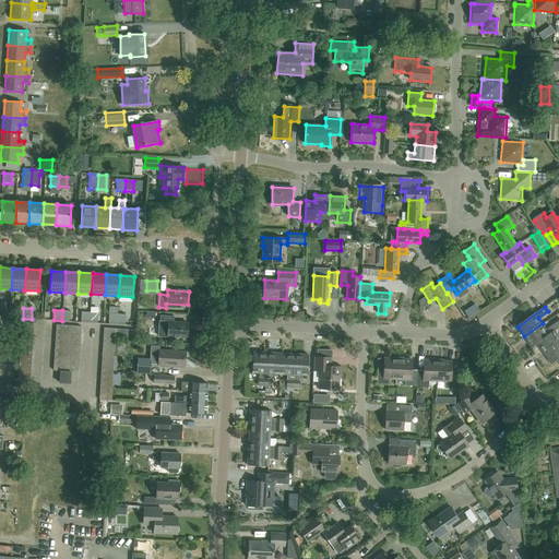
[(90,323),(90,312),(82,311),(81,322),(90,323)]
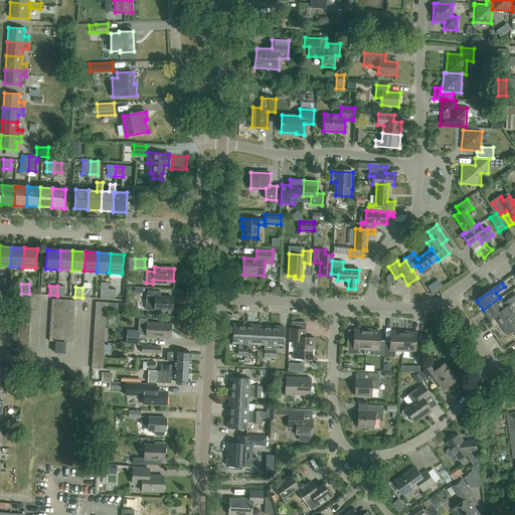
[(82,288),(82,298),(90,298),(91,288),(82,288)]
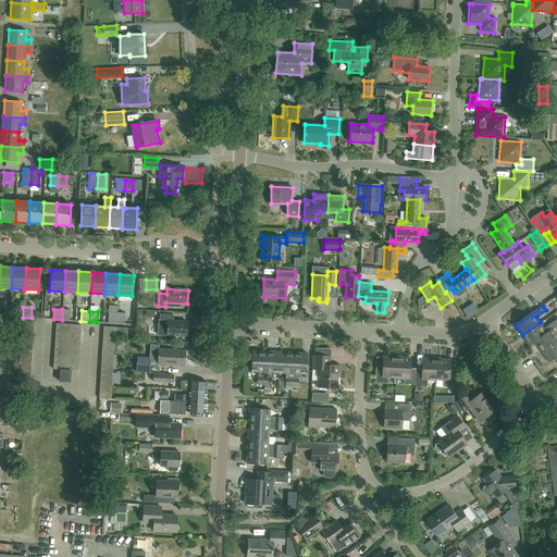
[(116,323),(116,312),(109,311),(108,323),(116,323)]
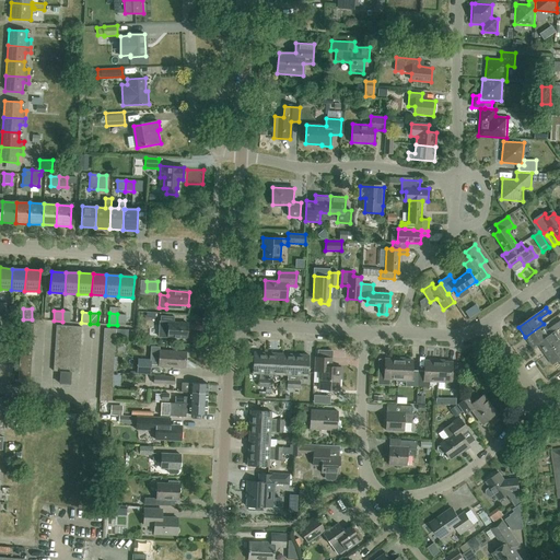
[(117,314),(117,325),(126,326),(126,314),(117,314)]
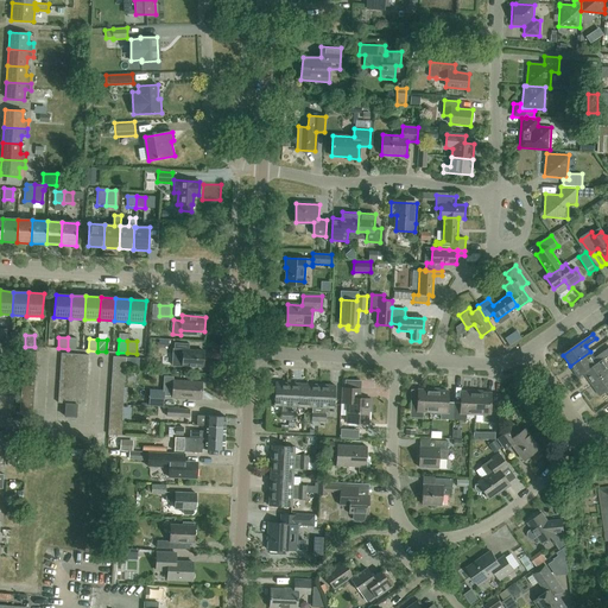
[(173,366),(182,366),(203,367),(203,352),(189,350),(189,344),(175,343),(173,354),(173,366)]
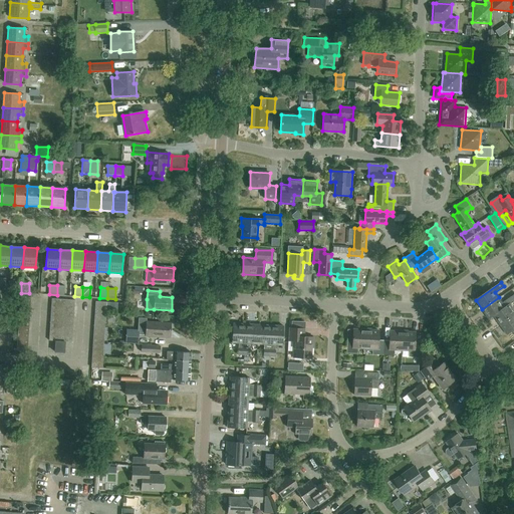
[(499,297),(482,309),(489,319),(494,315),(505,307),(510,303),(510,304),(513,301),(513,294),(502,302),(499,297)]
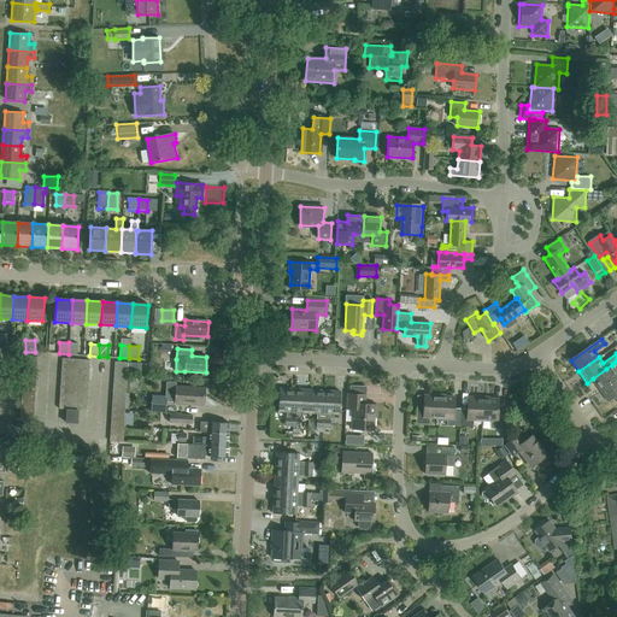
[(616,377),(616,370),(612,365),(612,364),(606,369),(593,378),(601,389),(616,377)]
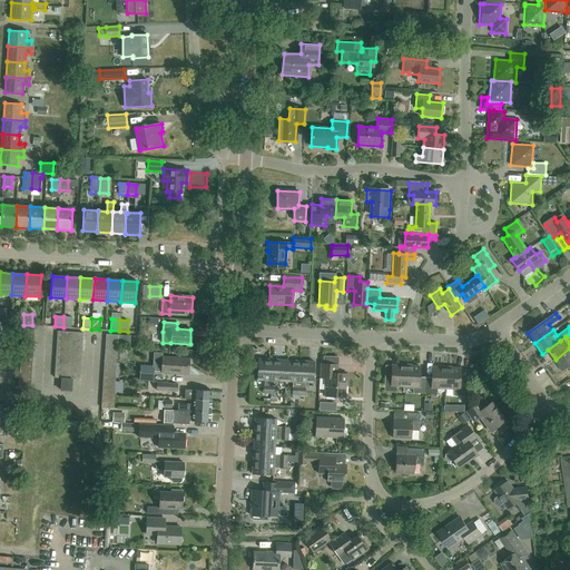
[(569,349),(556,360),(562,371),(569,366),(569,365),(569,349)]
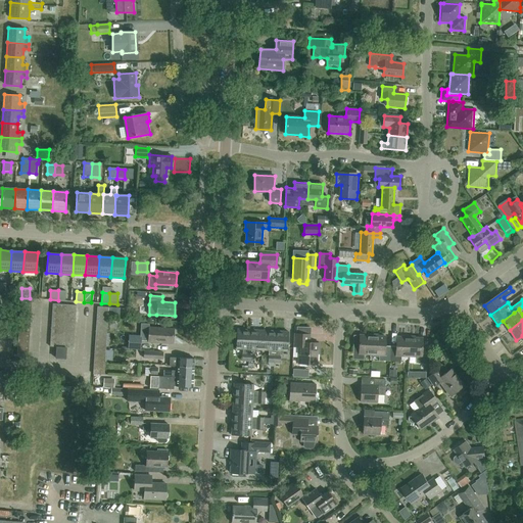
[(175,329),(149,327),(148,342),(174,344),(175,329)]
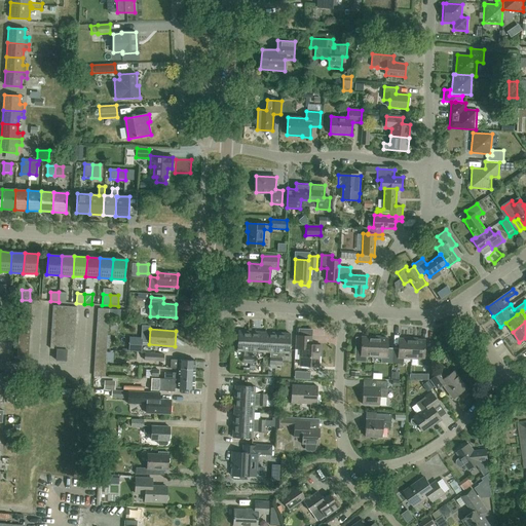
[(250,363),(252,332),(238,331),(237,350),(245,351),(243,363),(250,363)]
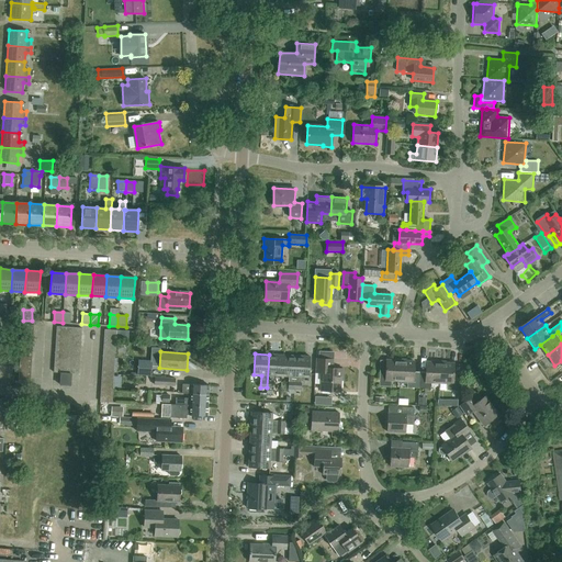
[(281,377),(282,355),(269,355),(267,388),(273,389),(273,375),(281,377)]
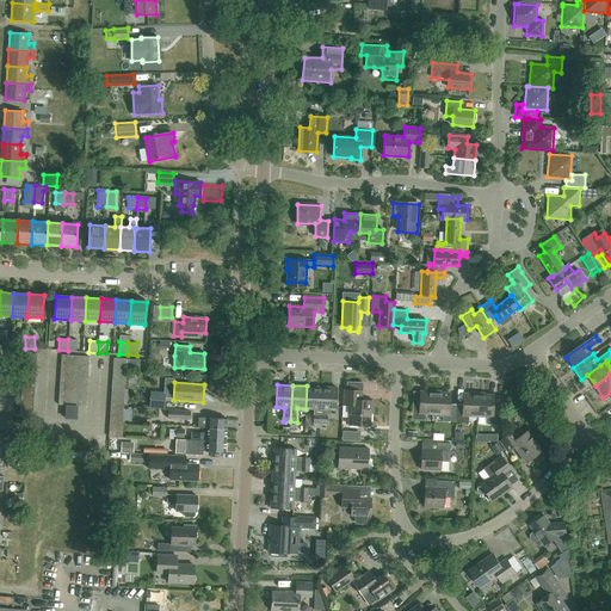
[(320,424),(322,387),(307,386),(306,409),(314,409),(313,423),(320,424)]
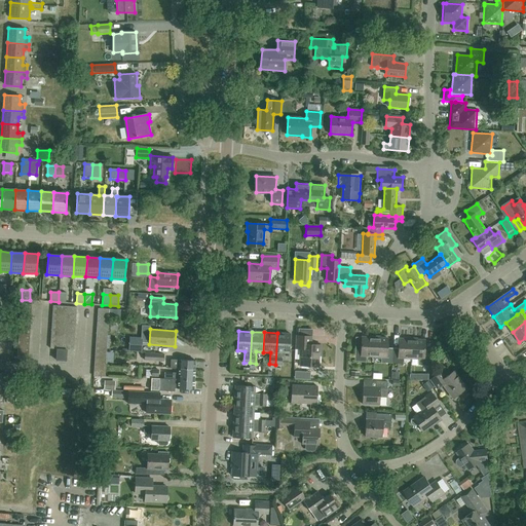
[(277,333),(275,365),(282,365),(283,353),(290,353),(291,334),(277,333)]
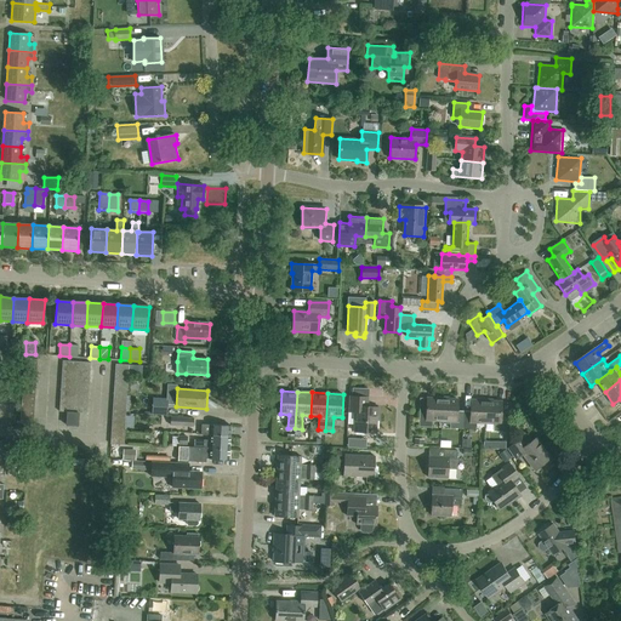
[(379,420),(379,409),(368,408),(368,398),(351,397),(349,412),(355,412),(354,432),(376,433),(376,419),(379,420)]
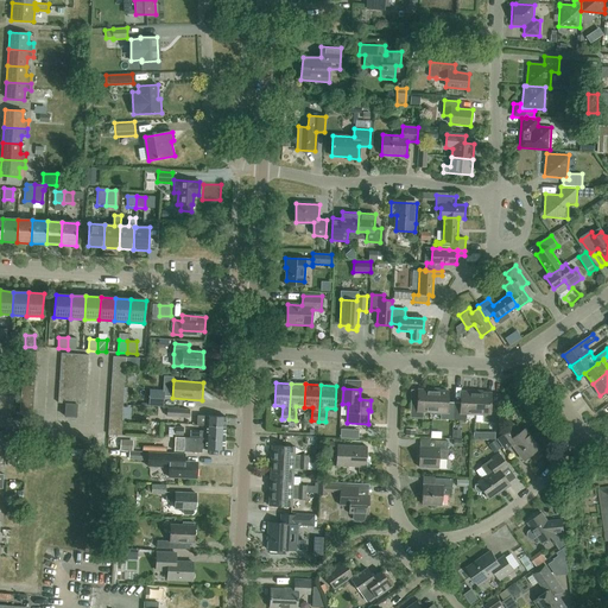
[(164,407),(165,391),(150,390),(149,406),(164,407)]
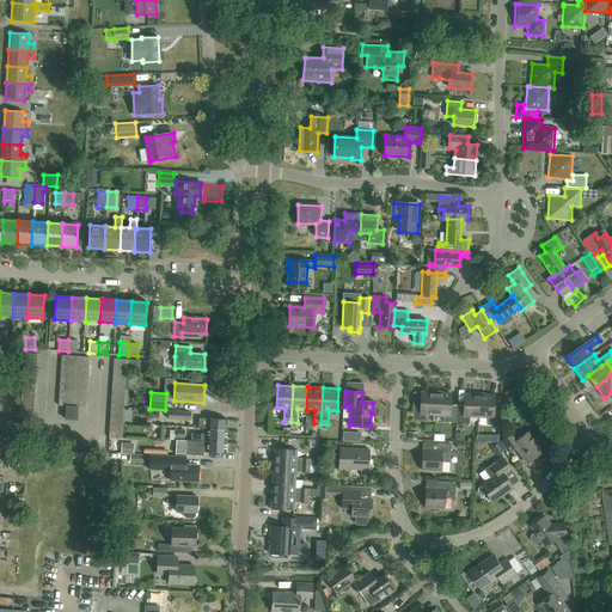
[(434,415),(436,393),(421,392),(420,403),(414,403),(412,421),(426,421),(426,414),(434,415)]
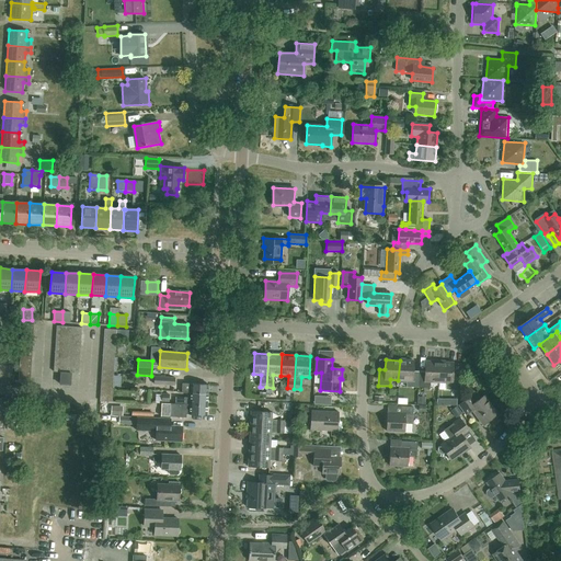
[(418,388),(419,371),(413,371),(414,362),(400,361),(398,380),(407,380),(407,387),(418,388)]
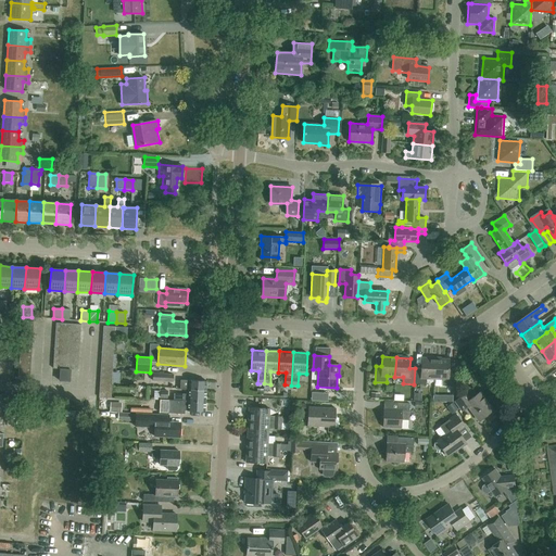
[(434,378),(436,359),(421,358),(420,368),(415,368),(414,384),(426,384),(427,378),(434,378)]
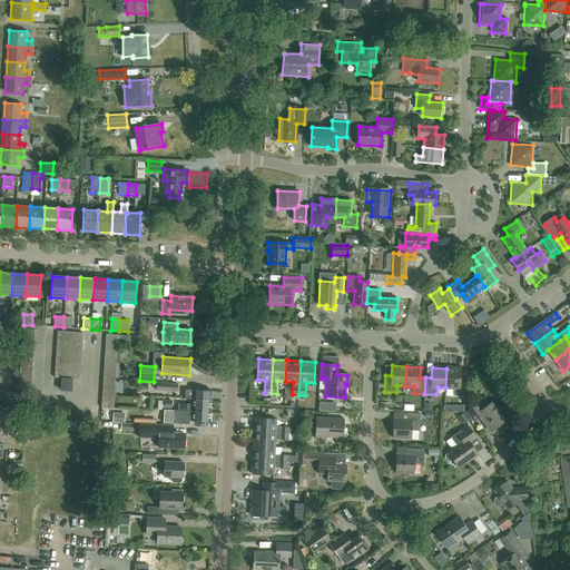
[(446,369),(445,387),(453,389),(452,395),(459,395),(464,395),(465,380),(461,380),(461,370),(446,369)]
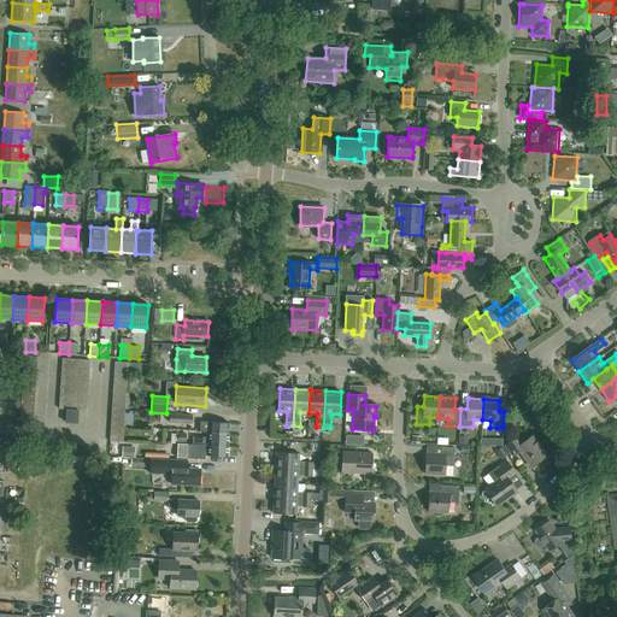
[(78,411),(72,410),(66,410),(65,423),(77,423),(78,411)]
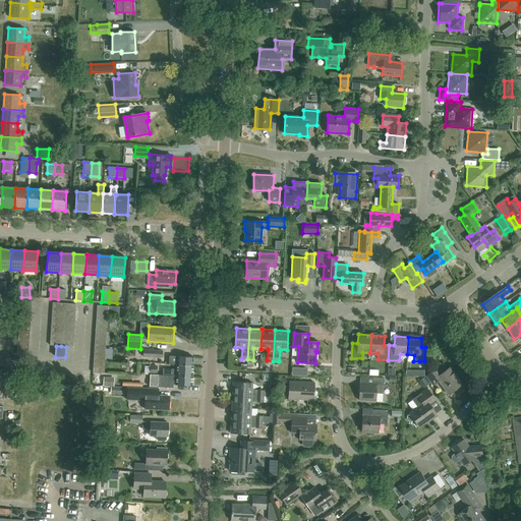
[(501,355),(510,351),(507,346),(498,350),(501,355)]
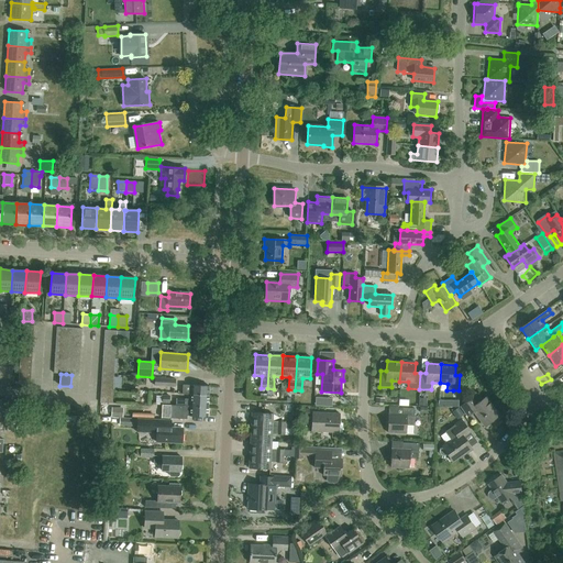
[(124,387),(124,375),(116,375),(116,387),(124,387)]
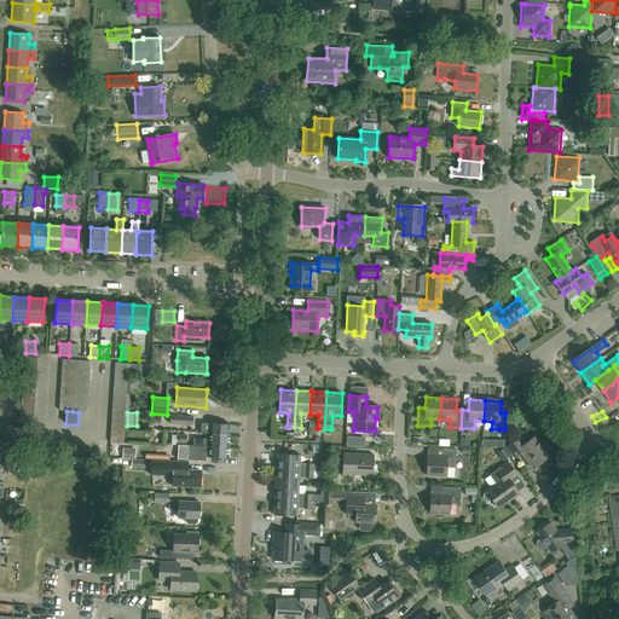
[(194,416),(171,415),(171,424),(194,426),(194,416)]
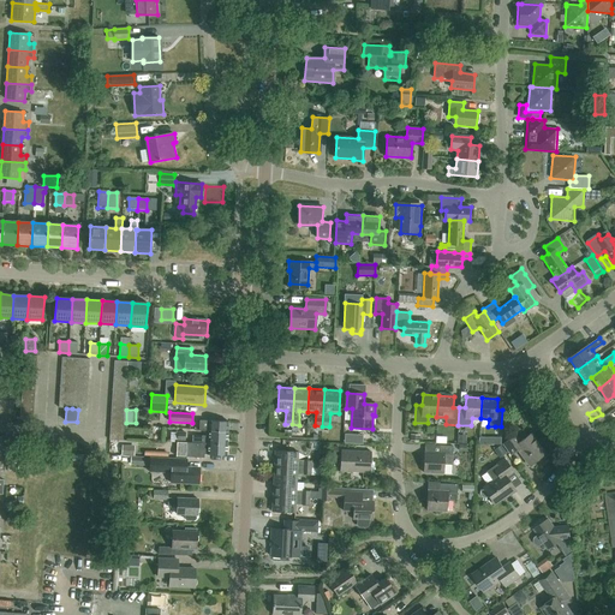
[(208,430),(227,431),(228,421),(208,419),(208,421),(199,419),(199,430),(208,430)]
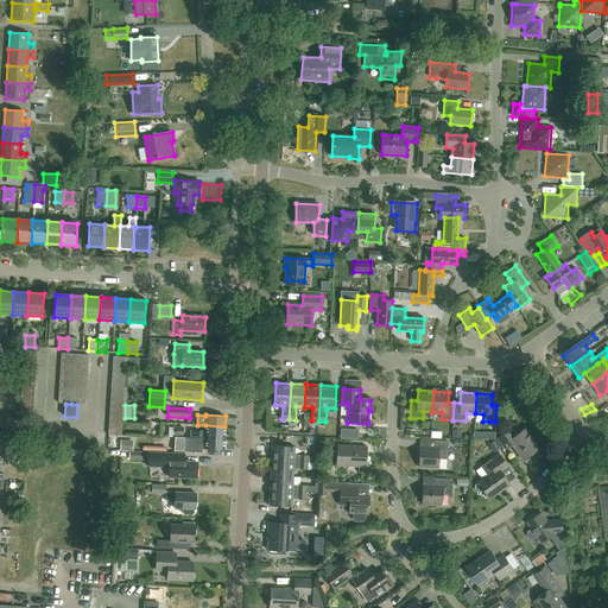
[(196,438),(225,439),(225,426),(206,425),(206,431),(190,430),(190,437),(190,439),(196,439),(196,438)]
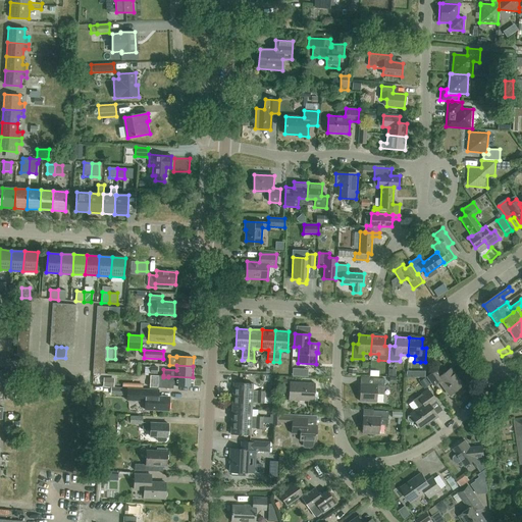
[(449,396),(463,385),(451,368),(440,375),(436,369),(427,376),(433,386),(439,382),(449,396)]
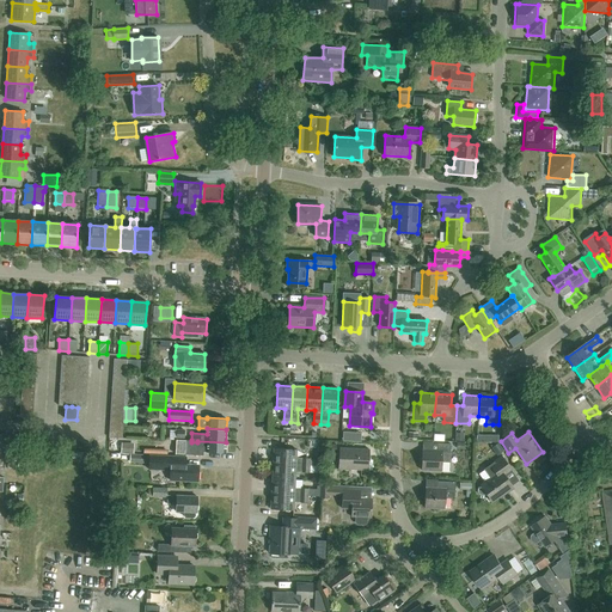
[(191,440),(185,440),(184,454),(202,456),(203,452),(225,453),(226,442),(197,441),(197,442),(191,442),(191,440)]
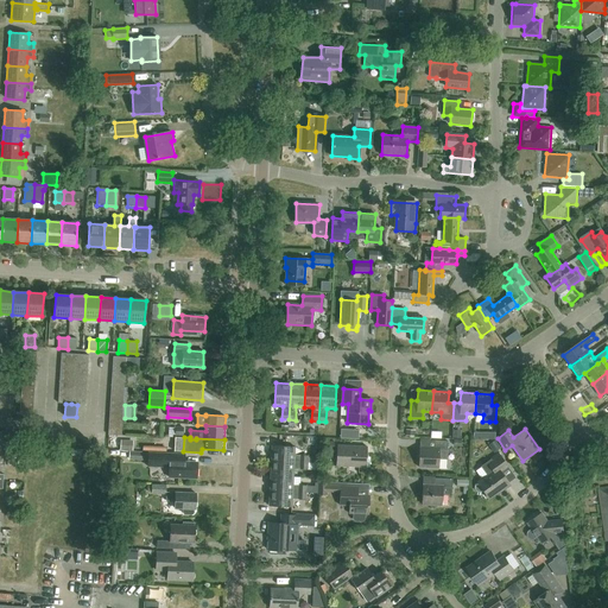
[(133,441),(121,439),(120,449),(133,450),(133,441)]
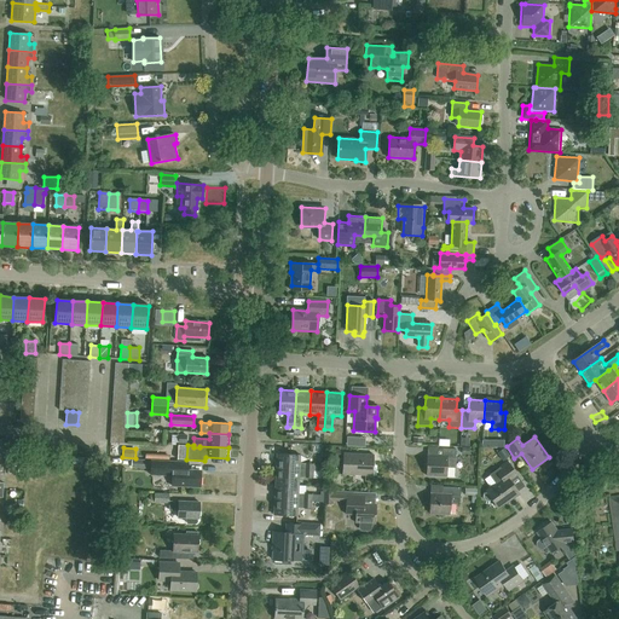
[(496,451),(503,461),(510,456),(504,447),(503,449),(502,447),(501,447),(496,451)]
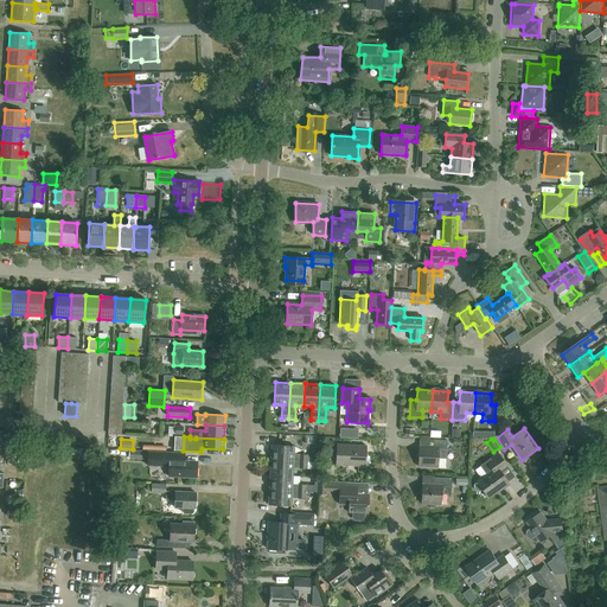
[(446,459),(447,441),(429,440),(429,447),(417,447),(416,467),(438,468),(438,459),(446,459)]
